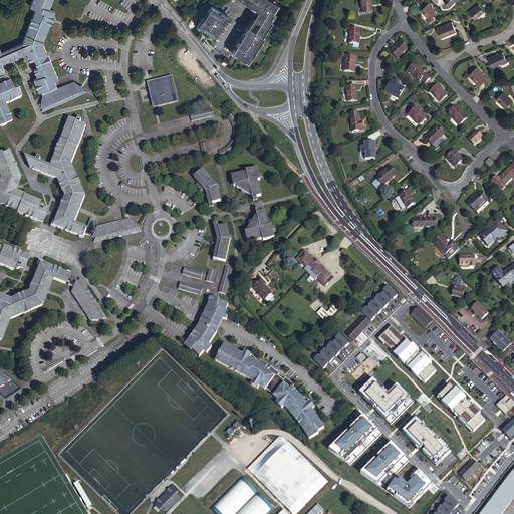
[(32,0),(30,7),(36,10),(23,44),(3,52),(0,46),(0,71),(4,70),(1,62),(26,51),(30,60),(34,58),(36,63),(37,66),(33,68),(37,77),(33,79),(38,91),(40,90),(56,84),(54,80),(58,78),(49,58),(42,42),(51,19),(54,11),(48,8),(51,0),(32,0)]
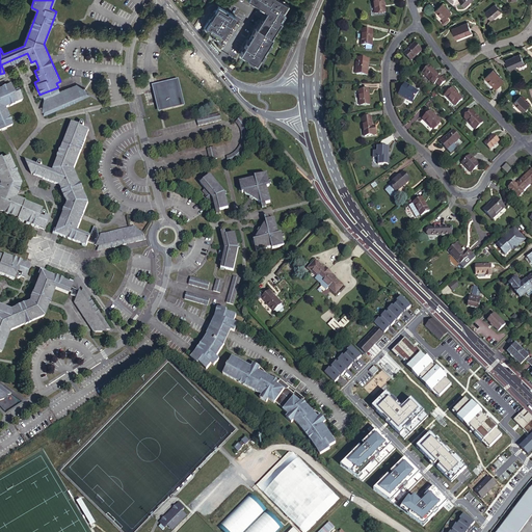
[(293,7),(281,0),(248,0),(268,12),(241,55),(258,64),(293,7)]
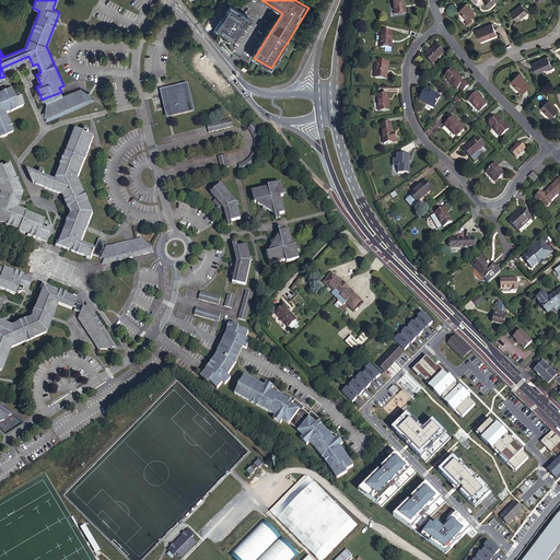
[(403,0),(392,0),(394,14),(405,13),(403,0)]
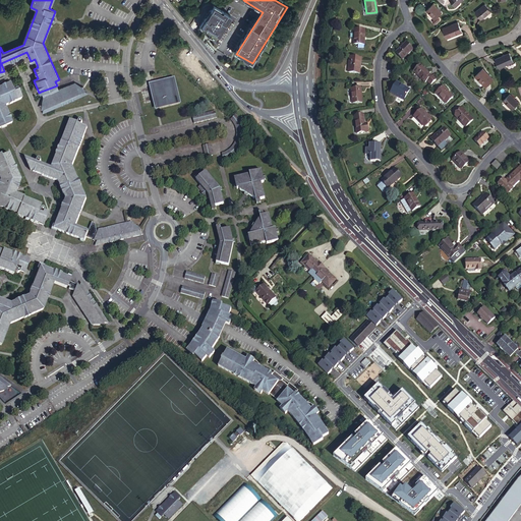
[(232,18),(213,6),(199,27),(219,40),(232,18)]
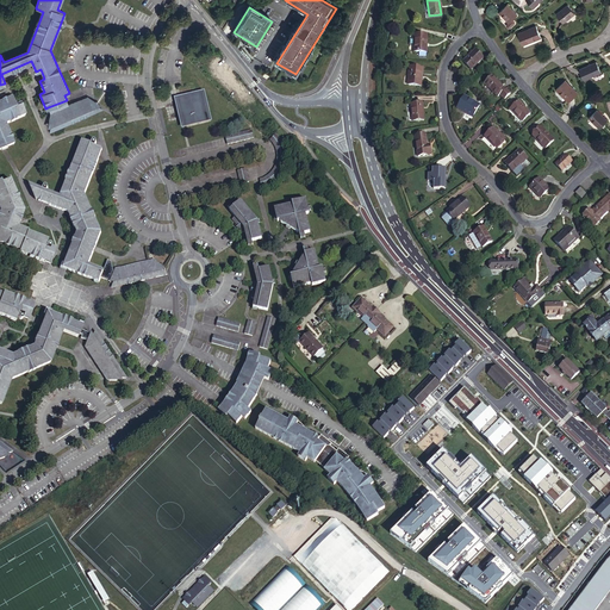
[(514,7),(504,16),(512,26),(516,23),(522,18),(514,7)]
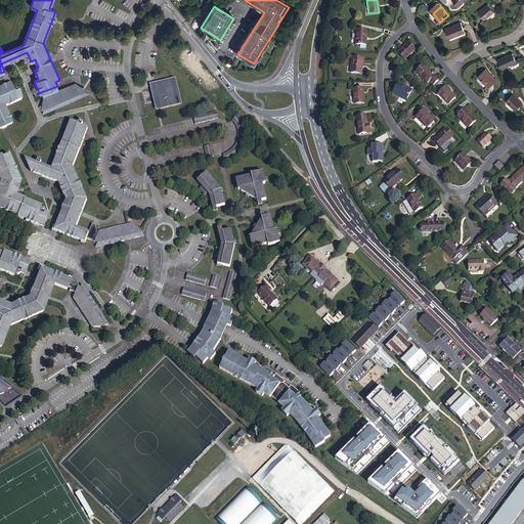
[(490,6),(480,13),(486,20),(495,13),(490,6)]
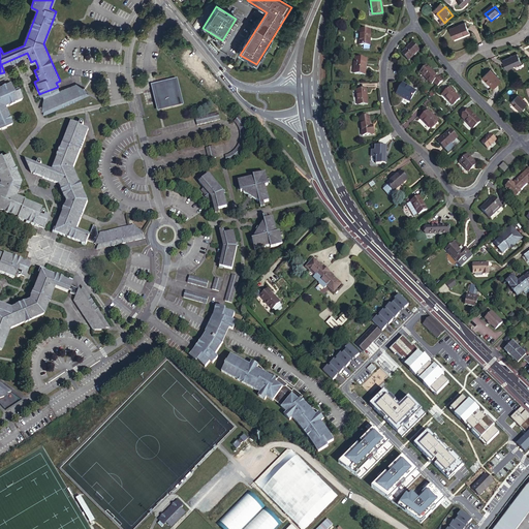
[(466,24),(452,30),(456,40),(471,34),(466,24)]
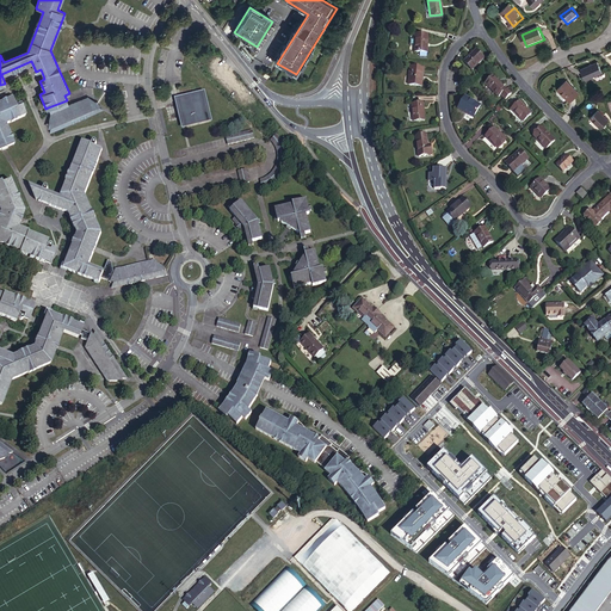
[(427,37),(414,36),(413,53),(425,55),(427,37)]
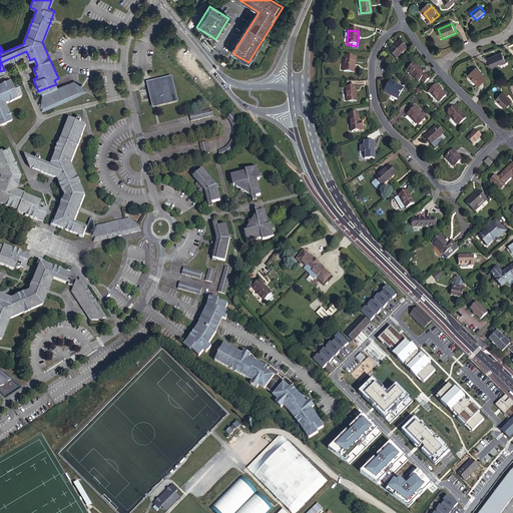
[(406,39),(395,49),(401,56),(412,46),(406,39)]
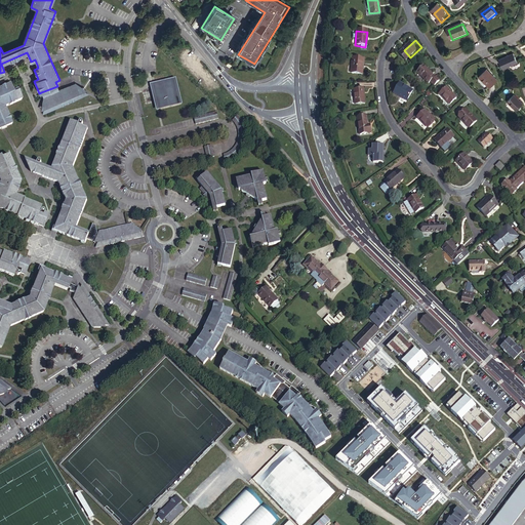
[(518,54),(502,61),(507,70),(521,63),(518,54)]
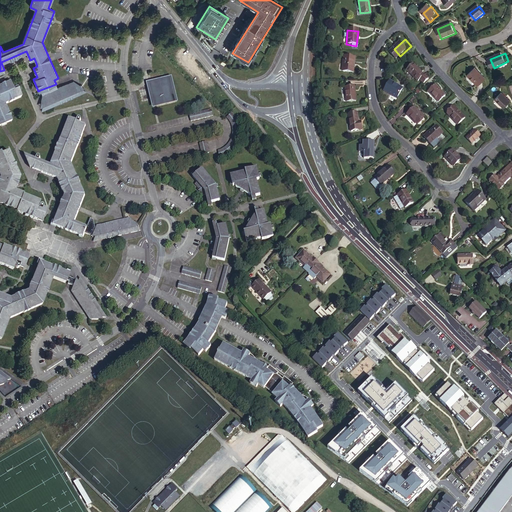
[(352,58),(342,57),(340,72),(350,73),(352,58)]
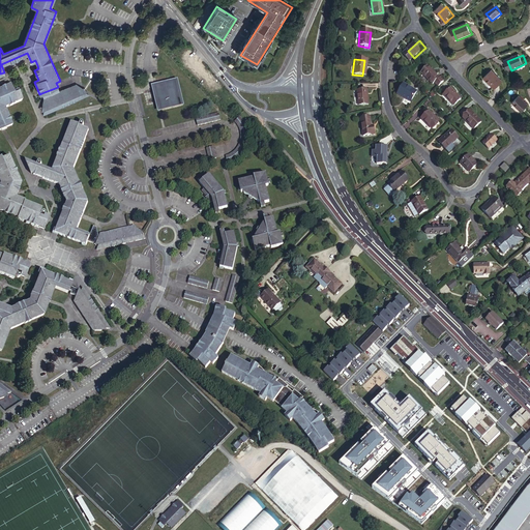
[(433,64),(424,70),(436,83),(438,82),(442,86),(448,81),(444,77),(433,64)]
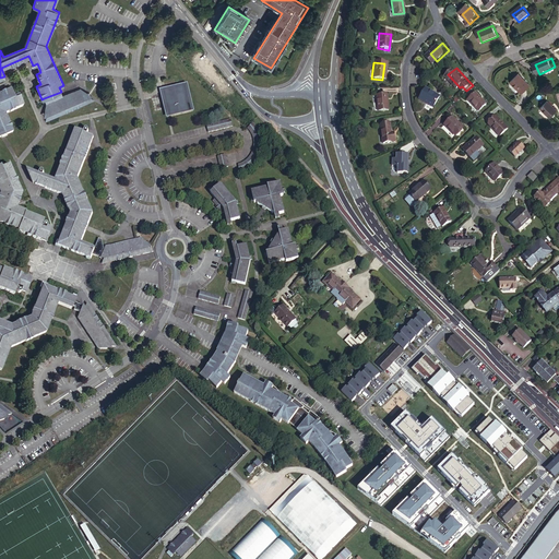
[(525,76),(518,83),(526,93),(534,85),(525,76)]
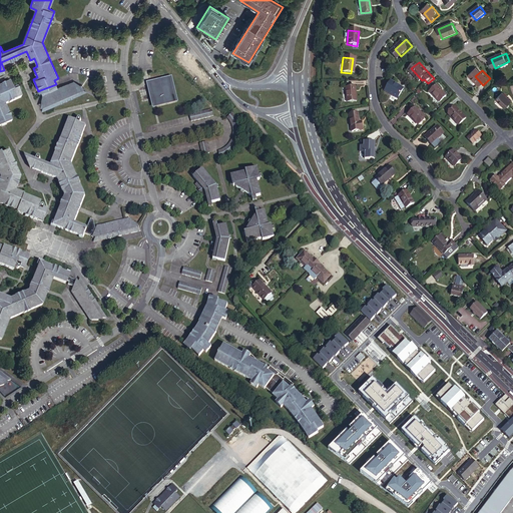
[(172,76),(147,82),(153,108),(155,107),(178,101),(172,76)]
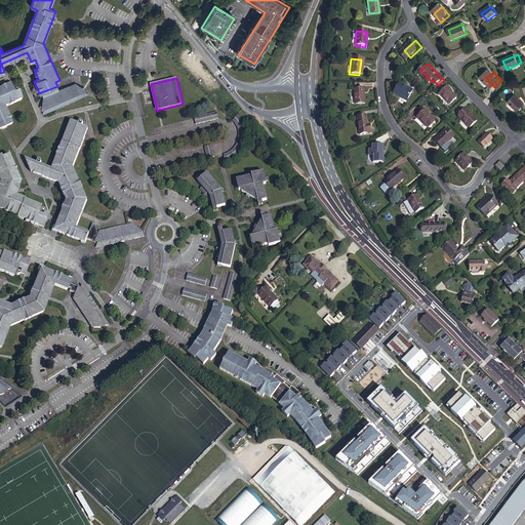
[(403,81),(397,91),(410,98),(416,88),(403,81)]
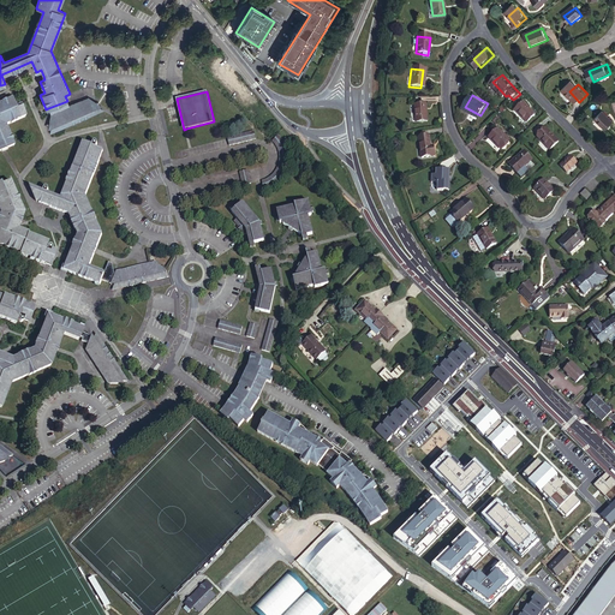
[(70,106),(51,114),(49,121),(54,120),(55,123),(52,124),(51,129),(51,133),(52,132),(95,113),(89,97),(70,106)]
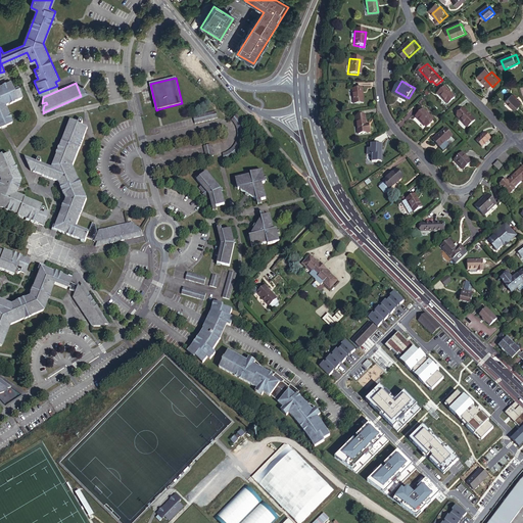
[(86,90),(76,83),(81,96),(88,94),(84,91),(86,90)]
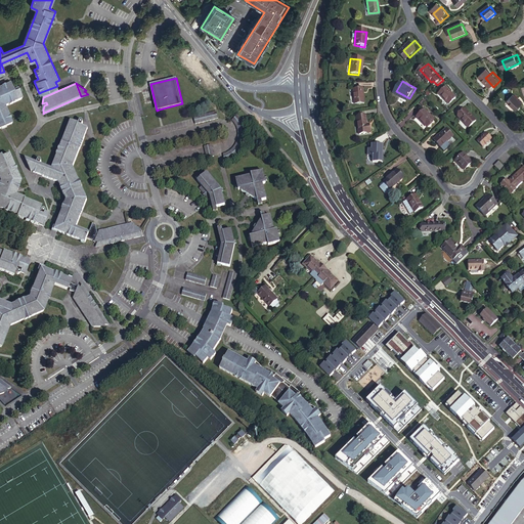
[(12,91),(9,84),(0,87),(0,129),(4,127),(11,124),(4,106),(22,99),(17,89),(12,91)]
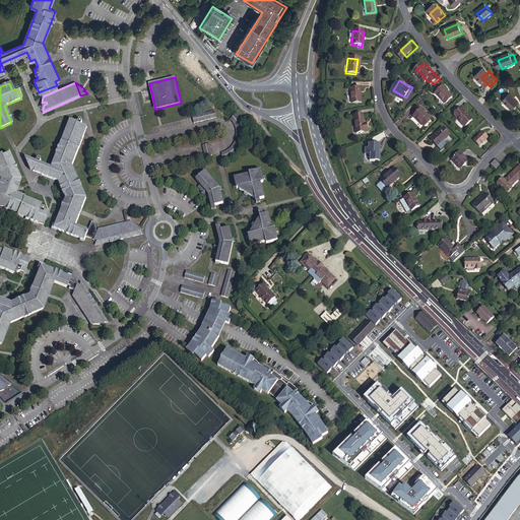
[(445,84),(438,91),(448,103),(455,96),(445,84)]
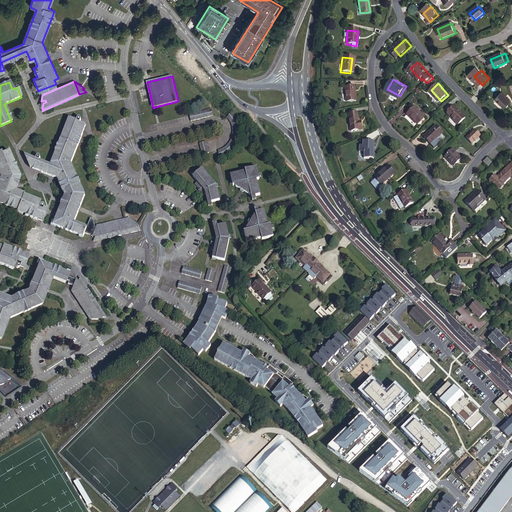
[(58,88),(56,84),(40,90),(42,95),(58,88)]
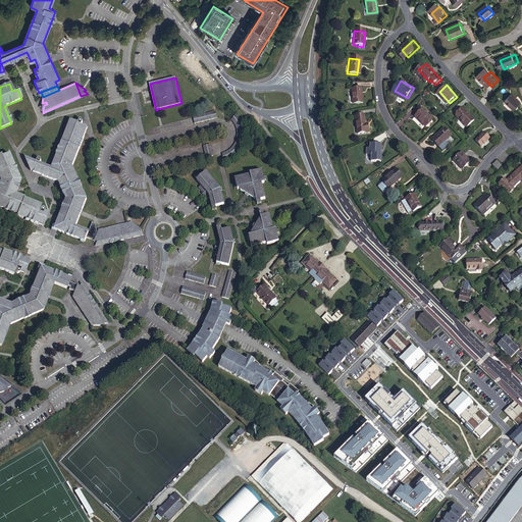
[(360,89),(350,91),(352,105),(361,103),(360,89)]
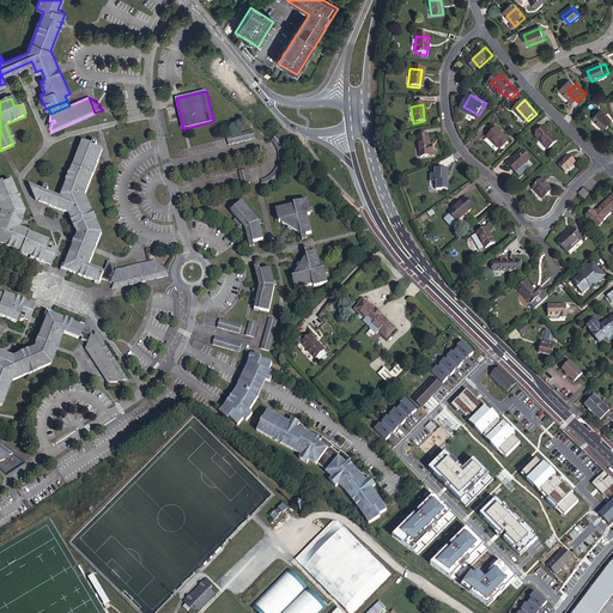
[(612,119),(606,113),(599,121),(608,131),(612,126),(612,119)]
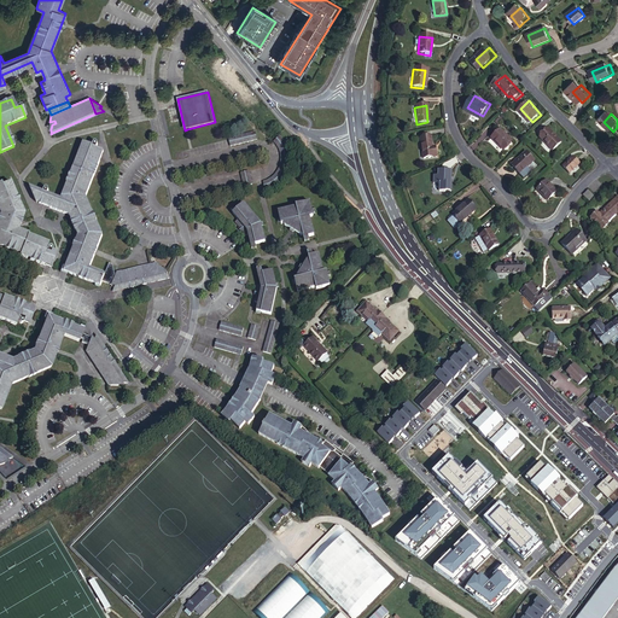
[(503,127),(494,135),(505,149),(516,140),(503,127)]
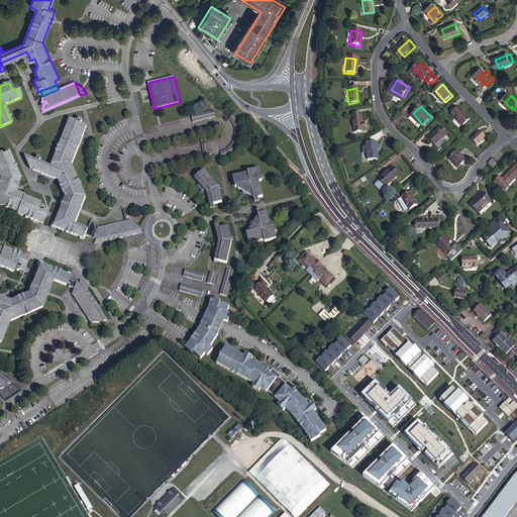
[(215,117),(214,110),(194,115),(195,118),(195,122),(215,117)]
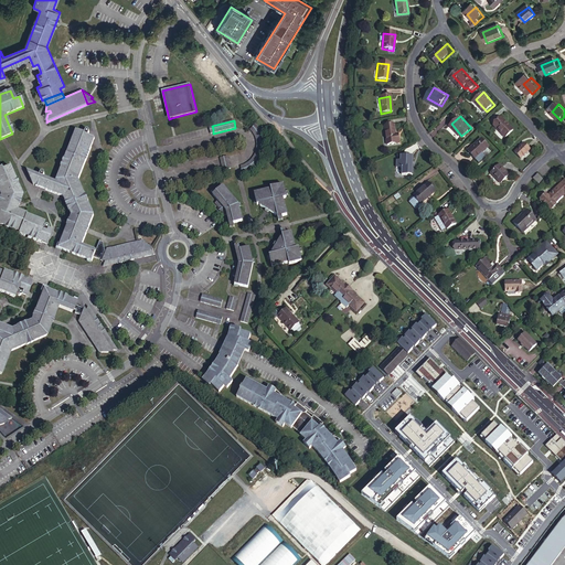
[(505,120),(497,127),(509,140),(516,132),(505,120)]
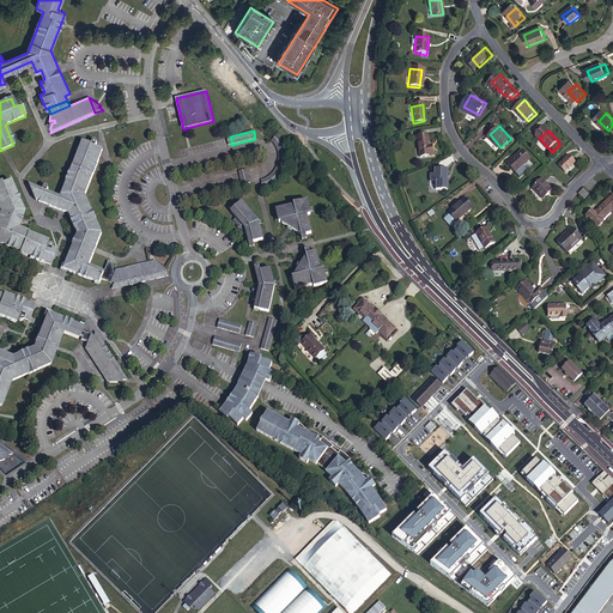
[(416,137),(418,157),(432,155),(431,147),(426,147),(426,145),(425,135),(416,137)]
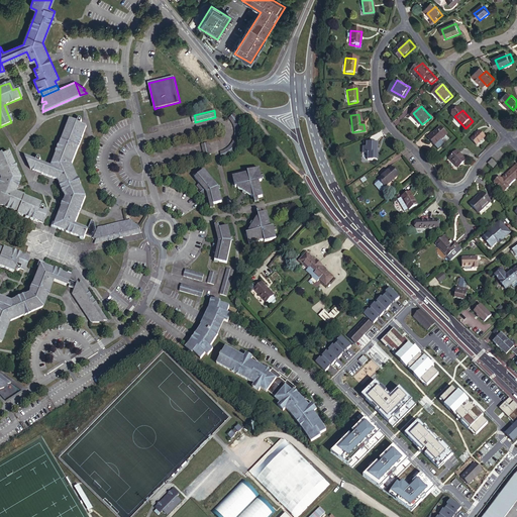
[(77,121),(70,119),(52,167),(40,162),(41,160),(41,159),(41,158),(40,158),(40,157),(39,157),(38,157),(37,157),(37,158),(36,159),(36,161),(24,156),(30,170),(59,180),(66,197),(54,227),(58,228),(84,239),(86,235),(88,229),(74,223),(79,210),(85,195),(72,165),(84,133),(87,127),(80,124),(82,121),(82,120),(82,119),(81,118),(80,118),(79,118),(78,118),(78,120),(77,121)]
